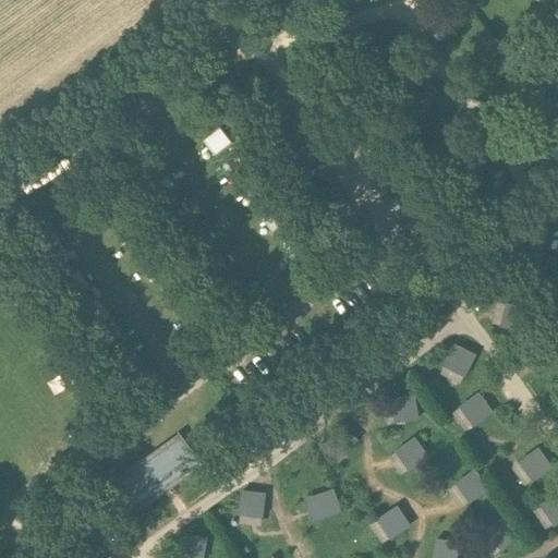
[(453,279),(464,270),(459,264),(448,271),(453,279)]
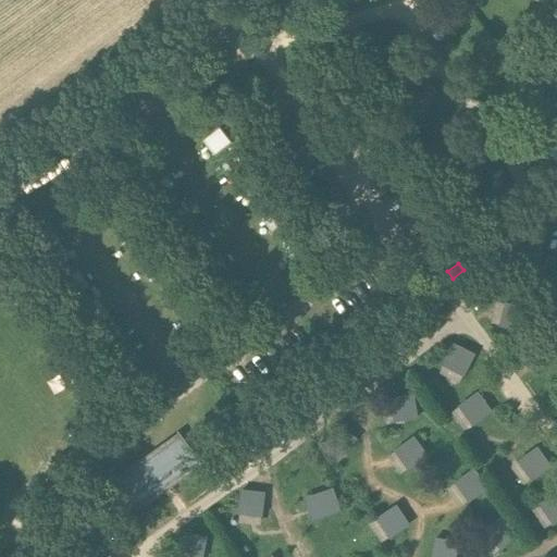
[(499,300),(492,326),(515,333),(523,307),(499,300)]
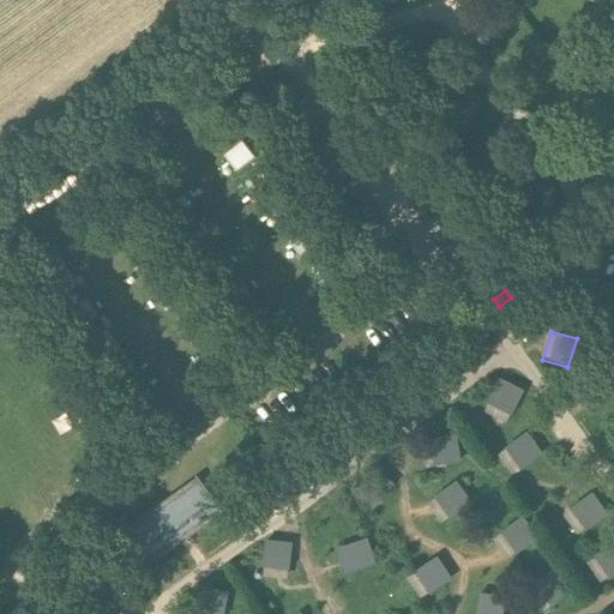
[(600,375),(573,391),(588,414),(613,398),(600,375)]
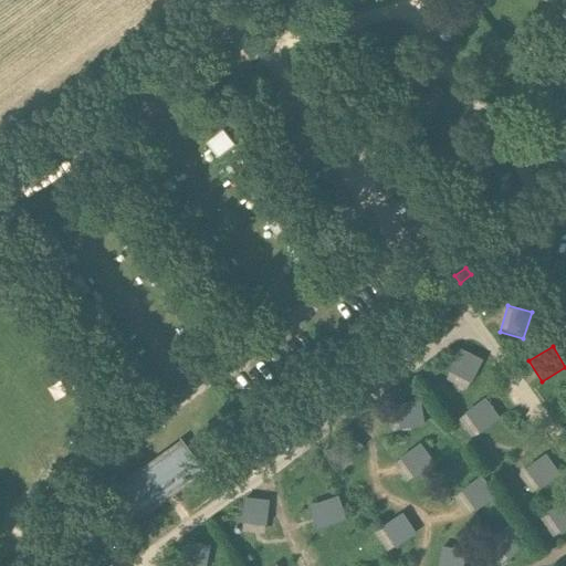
[(459,350),(448,376),(471,386),(481,359),(459,350)]
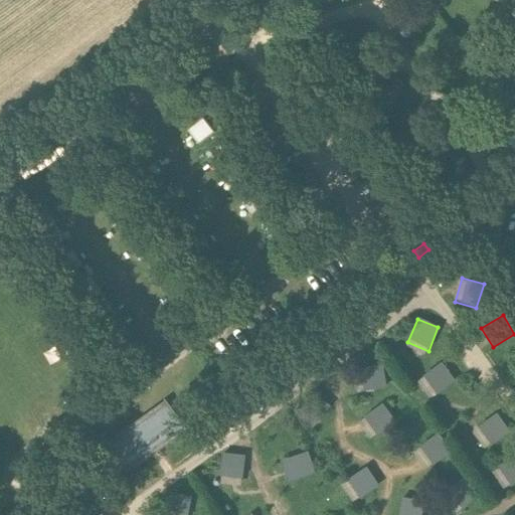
[(439,366),(419,382),(435,399),(454,382),(439,366)]
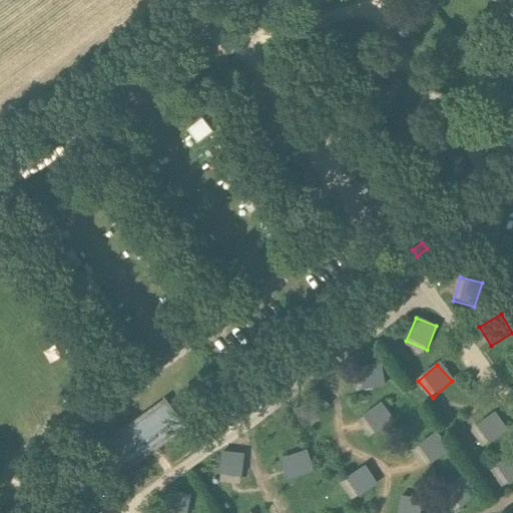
[(379,367),(354,370),(356,392),(381,389),(379,367)]
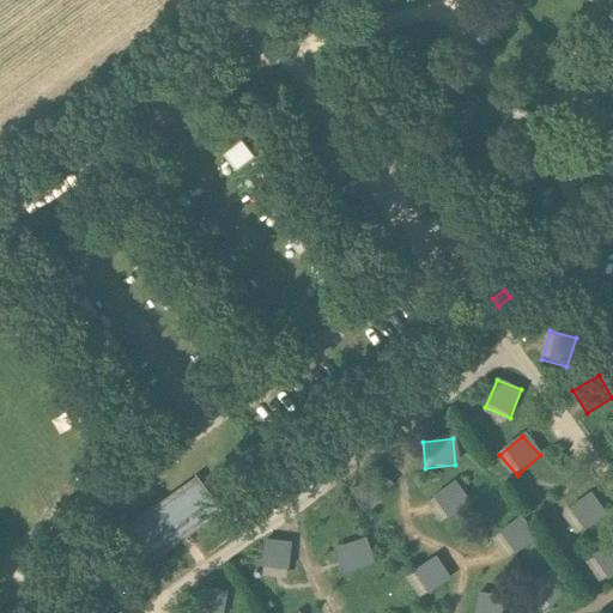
[(196,475),(121,530),(146,568),(224,513),(196,475)]
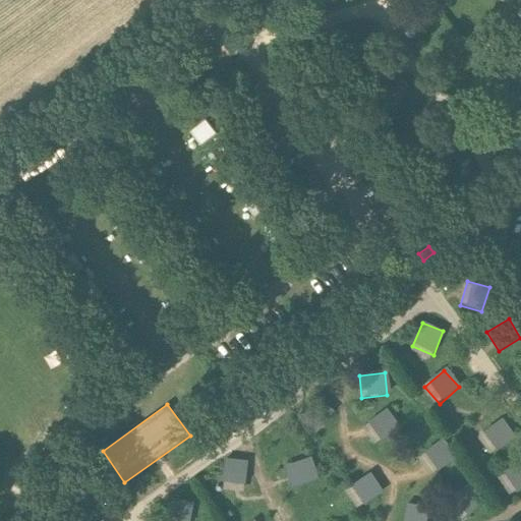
[(383,410),(360,421),(370,442),(394,429),(383,410)]
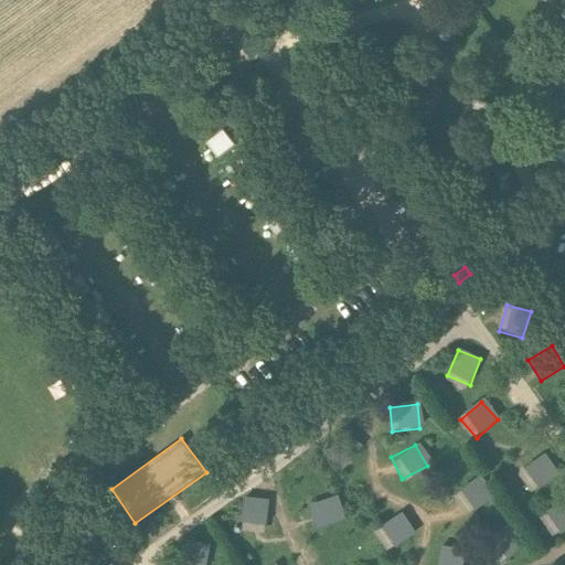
[(542,459),(519,475),(534,494),(556,478),(542,459)]
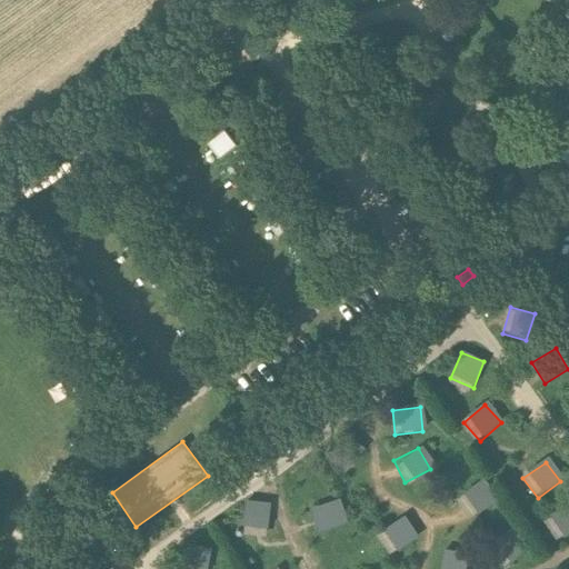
[(481,483),(457,499),(470,520),(495,505),(481,483)]
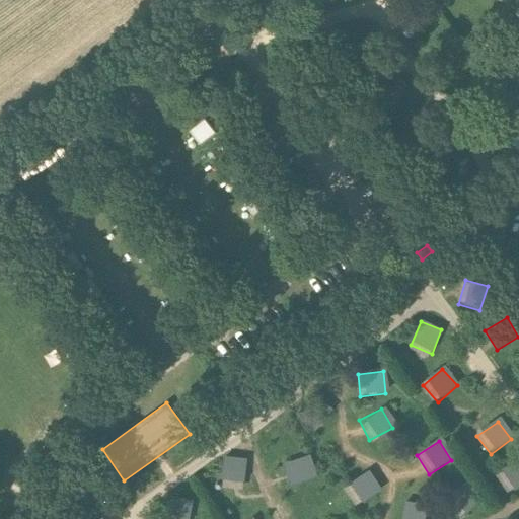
[(307,456),(283,464),(291,486),(314,477),(307,456)]
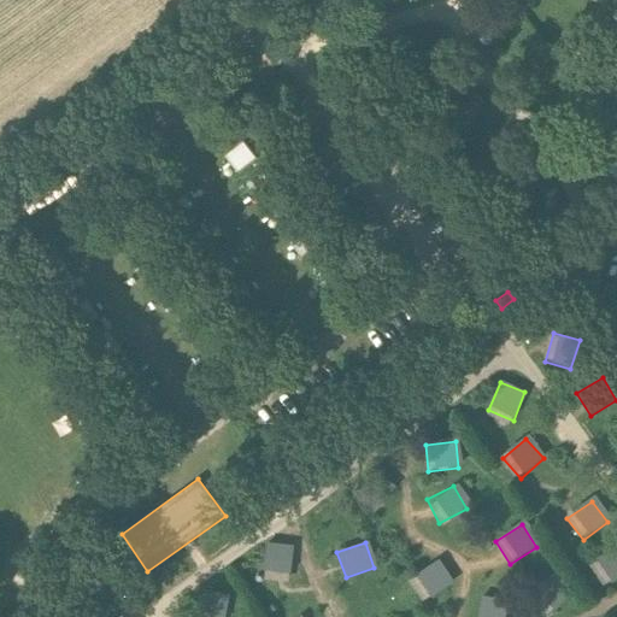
[(293,546),(263,544),(259,570),(291,573),(293,546)]
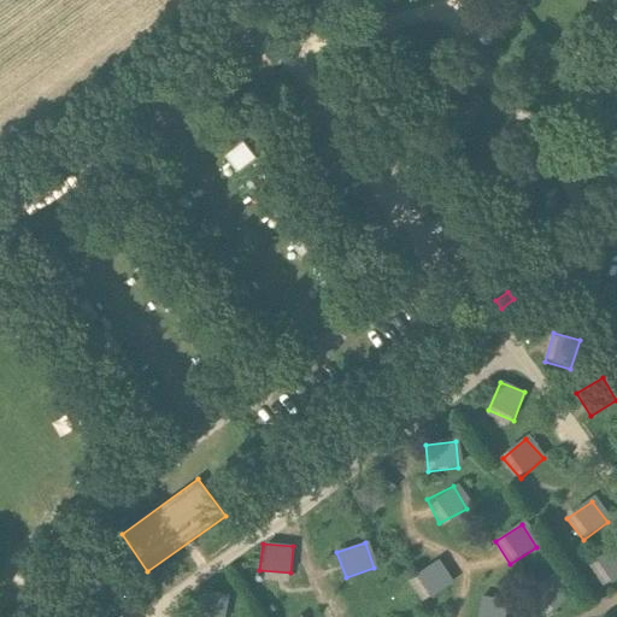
[(616,552),(611,545),(587,564),(603,585),(616,574),(616,552)]
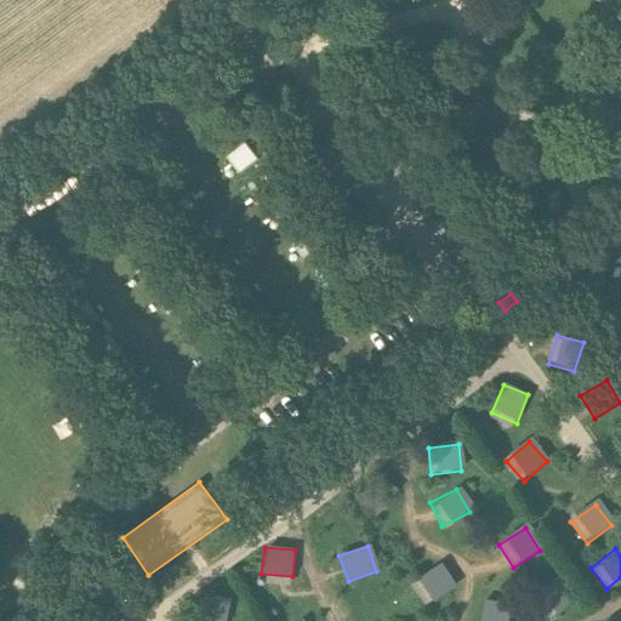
[(434,563),(409,580),(423,603),(449,586),(434,563)]
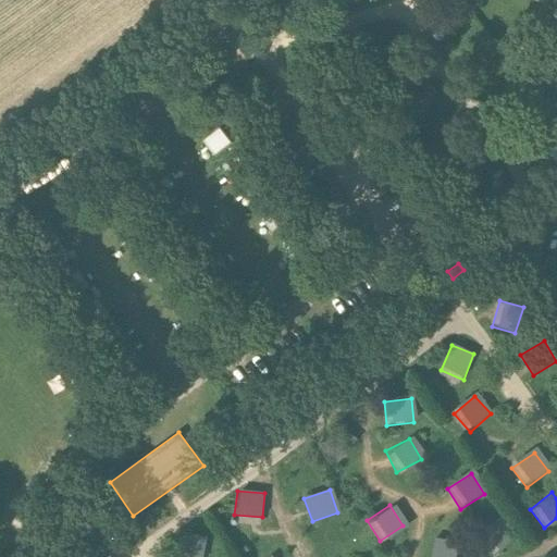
[(503,520),(482,539),(498,556),(519,537),(503,520)]
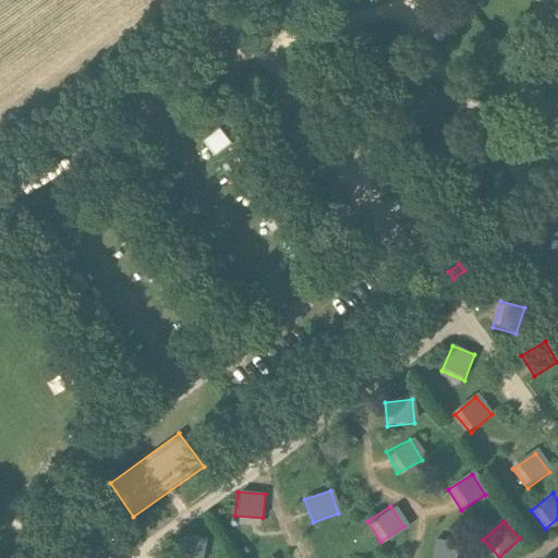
[(205,557),(208,542),(181,537),(177,557),(205,557)]
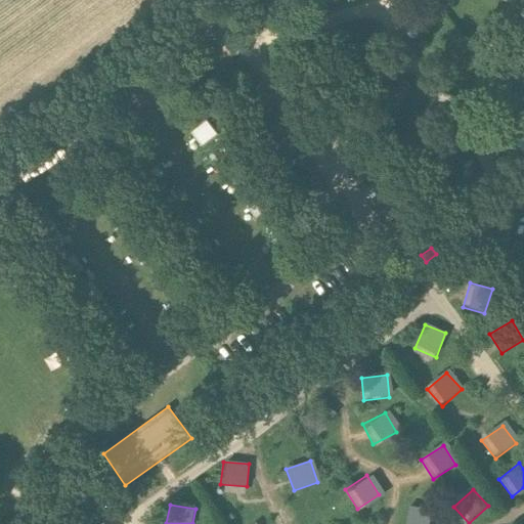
[(408,511),(405,523),(429,523),(431,516),(408,511)]
